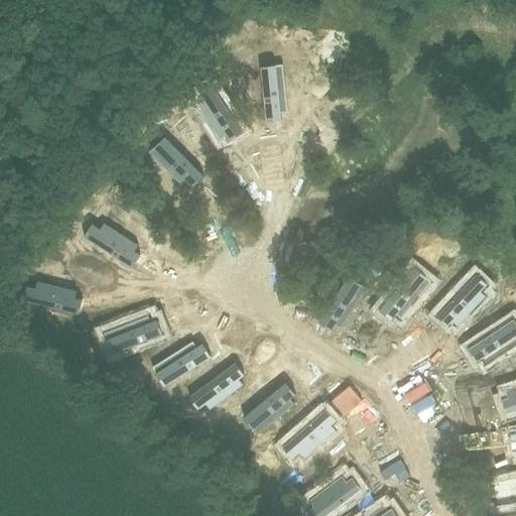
[(281,120),(281,113),(288,112),(283,65),(261,67),(266,121),(281,120)]
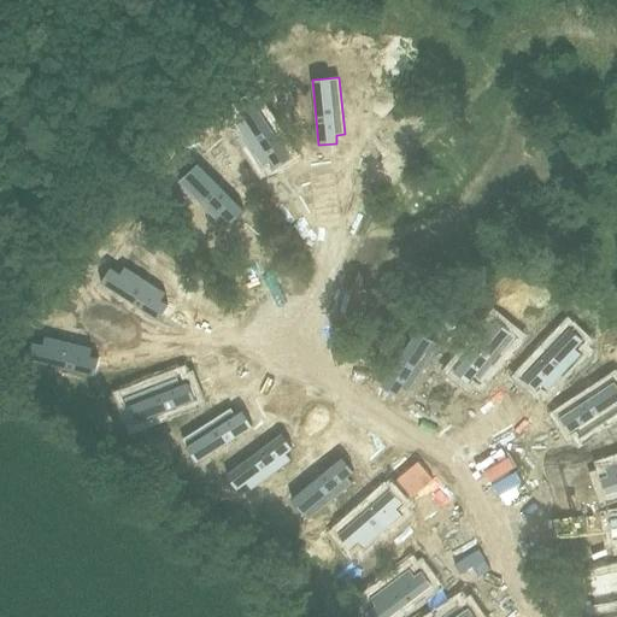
[(221,110),(228,106),(221,95),(215,100),(221,110)]
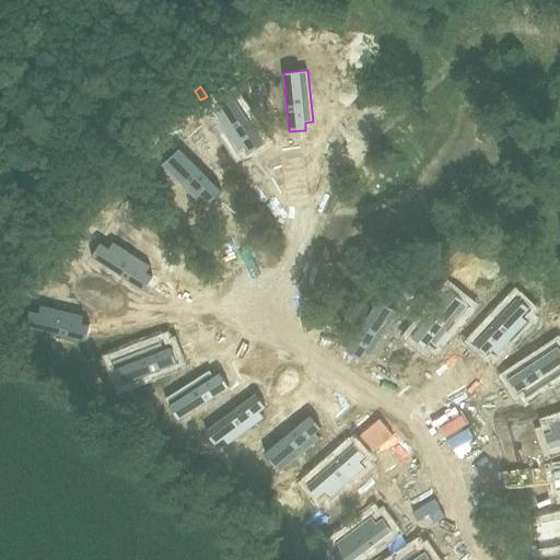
[(238,150),(245,146),(249,152),(264,143),(229,91),(216,100),(221,108),(214,113),(238,150)]
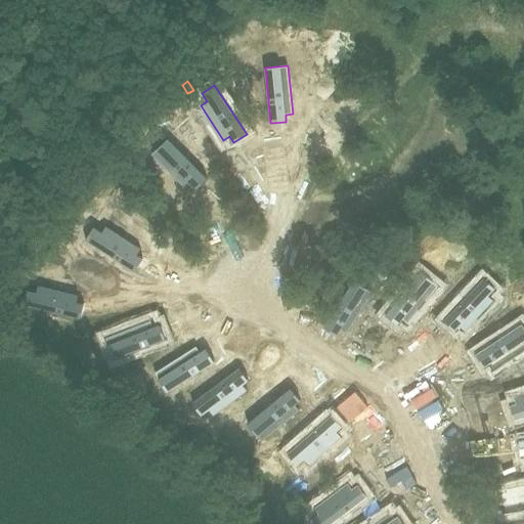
[(185,188),(190,184),(195,189),(207,178),(168,138),(151,155),(185,188)]
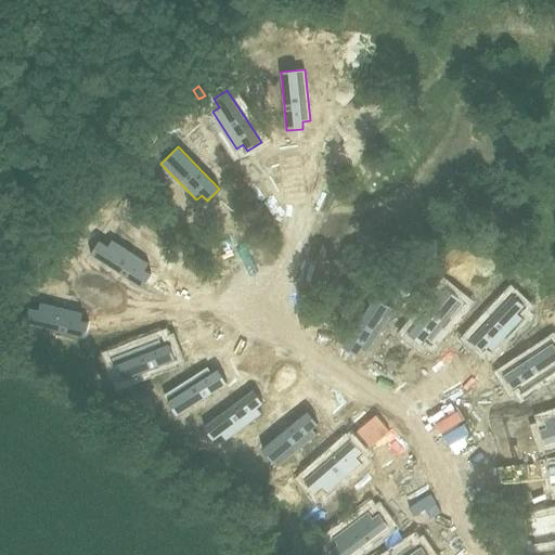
[(152,162),(156,156),(149,149),(144,153),(152,162)]
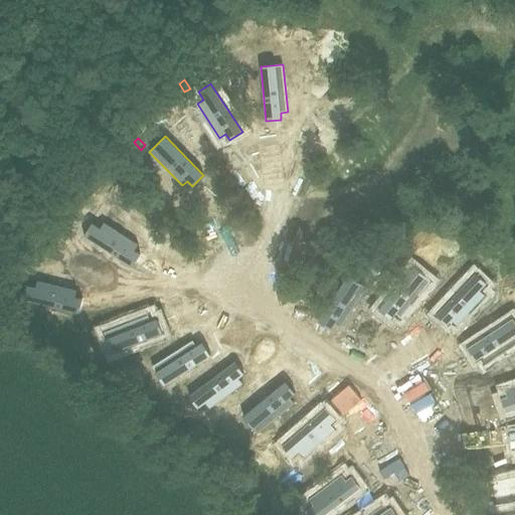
[(139,244),(105,222),(101,228),(93,223),(84,235),(133,267),(141,254),(135,250),(139,244)]
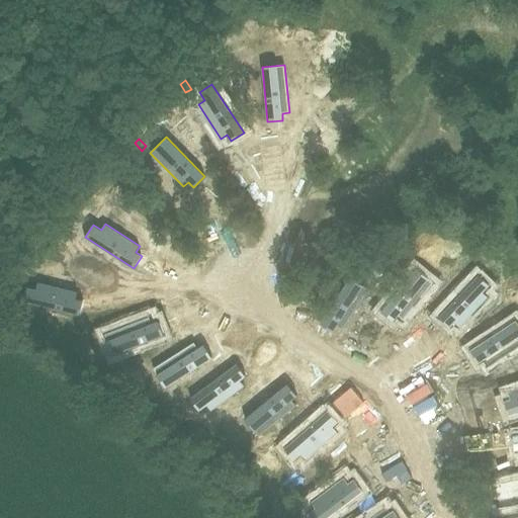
[(352,266),(347,262),(341,271),(346,275),(352,266)]
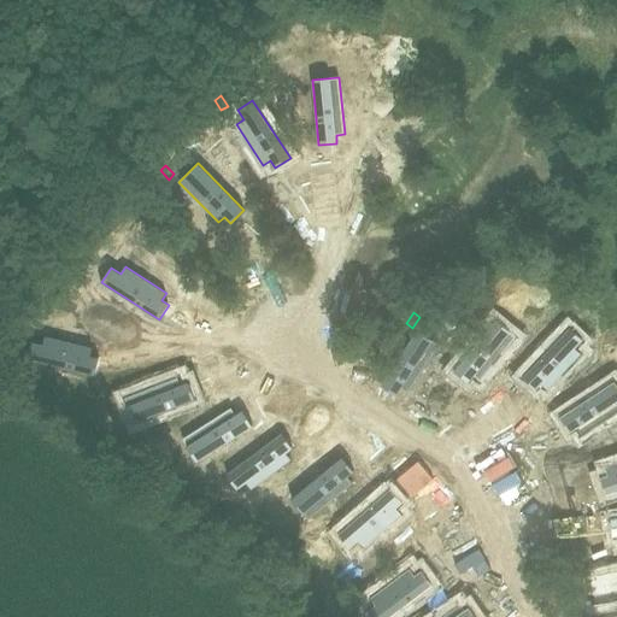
[(468,382),(474,376),(480,381),(516,336),(495,319),(454,371),(468,382)]
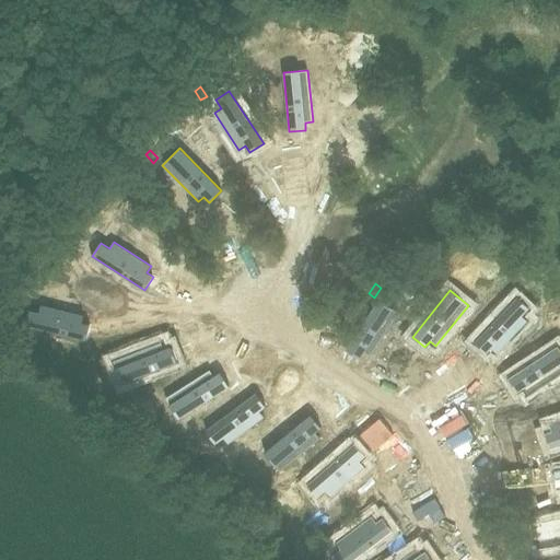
[(23,302),(24,295),(13,293),(11,300),(23,302)]
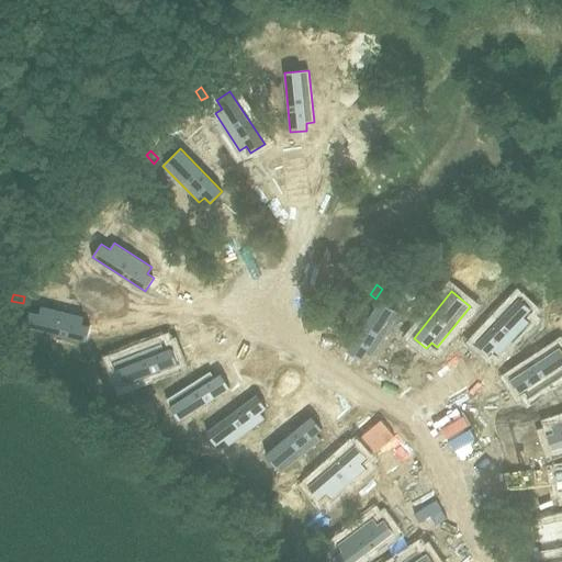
[(529,323),(524,317),(530,310),(518,298),(475,344),(487,355),(493,349),(498,355),(529,323)]
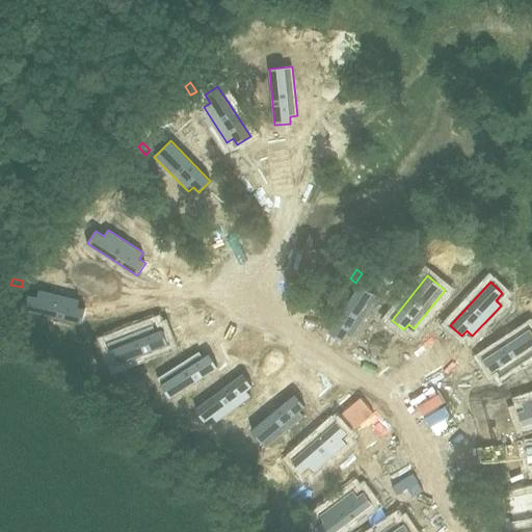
[(342,341),(345,335),(351,339),(378,297),(360,285),(328,333),(342,341)]
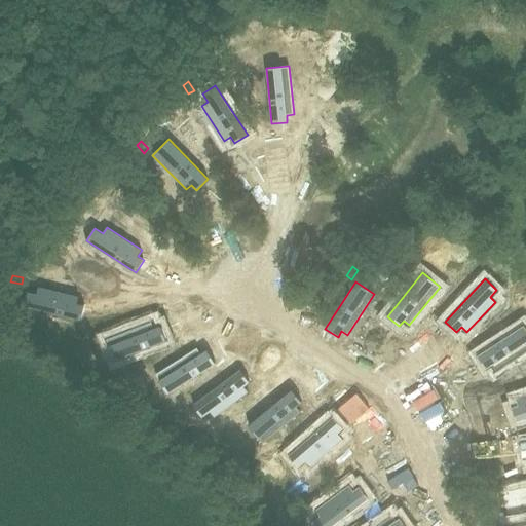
[(84,305),(78,303),(79,296),(39,287),(37,293),(28,291),(24,306),(81,320),(84,305)]
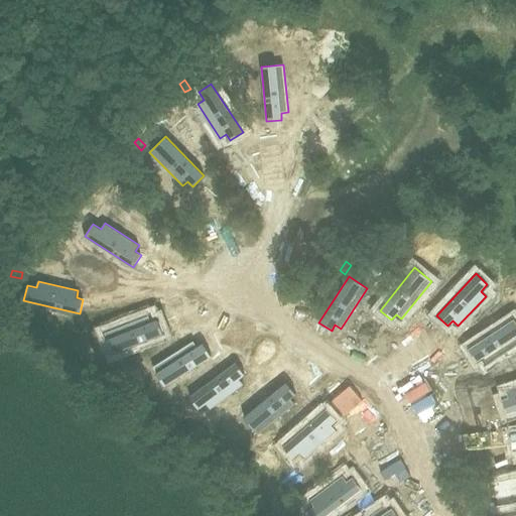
[(157,318),(151,321),(148,315),(104,333),(112,354),(163,334),(157,318)]
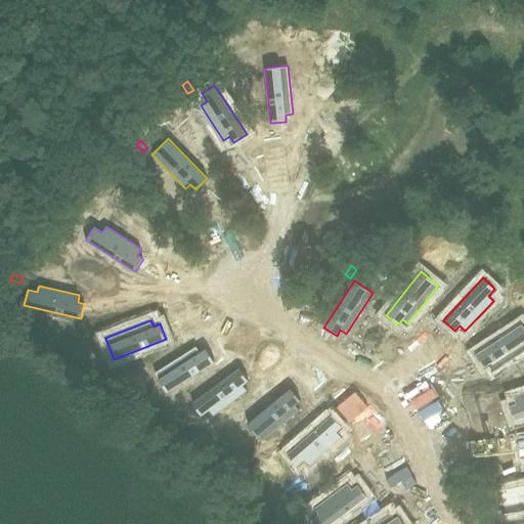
[(483,367),(489,363),(493,368),(523,348),(523,326),(522,323),(475,354),(483,367)]
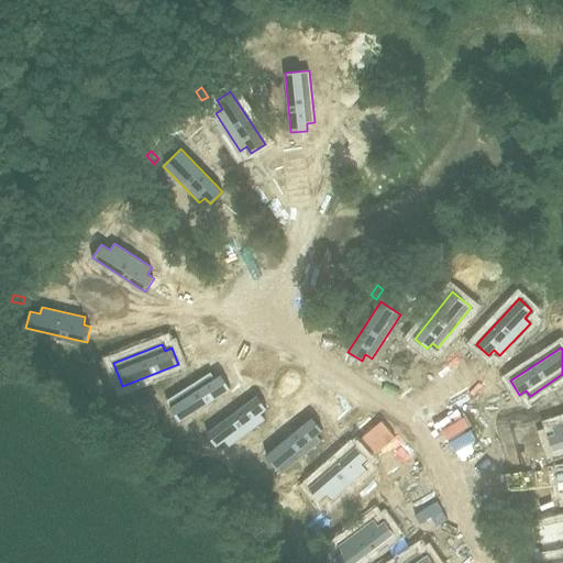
[(107,367),(105,361),(94,365),(96,372),(107,367)]
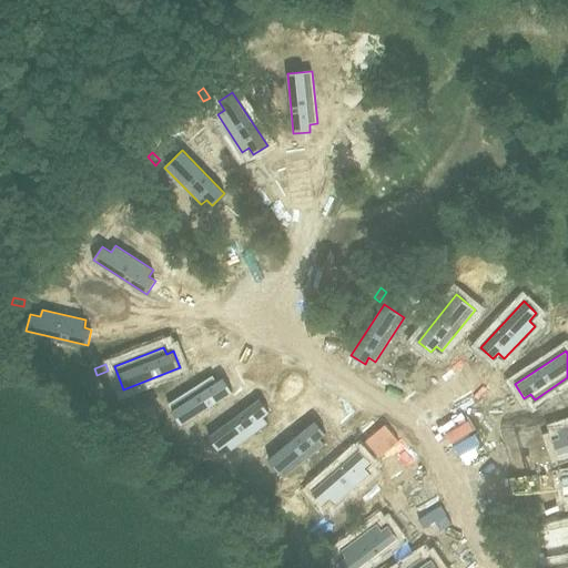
[(223,377),(216,382),(212,375),(168,404),(181,425),(232,392),(223,377)]
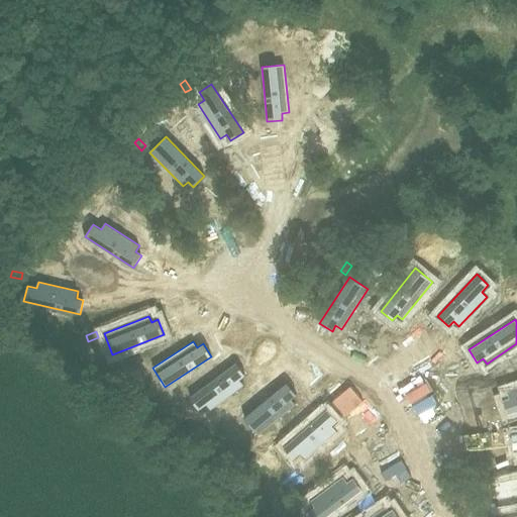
[(243,385),(239,380),(244,376),(235,364),(190,398),(199,410),(206,404),(211,410),(243,385)]
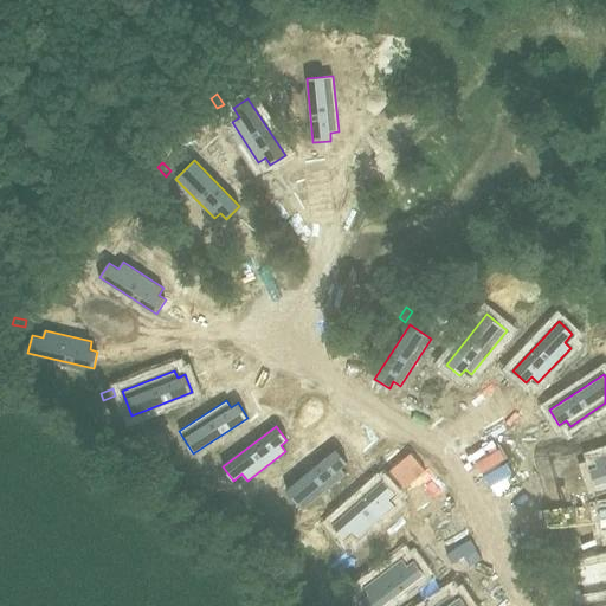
[(346,475),(341,468),(347,463),(336,449),(285,490),(302,510),(346,475)]
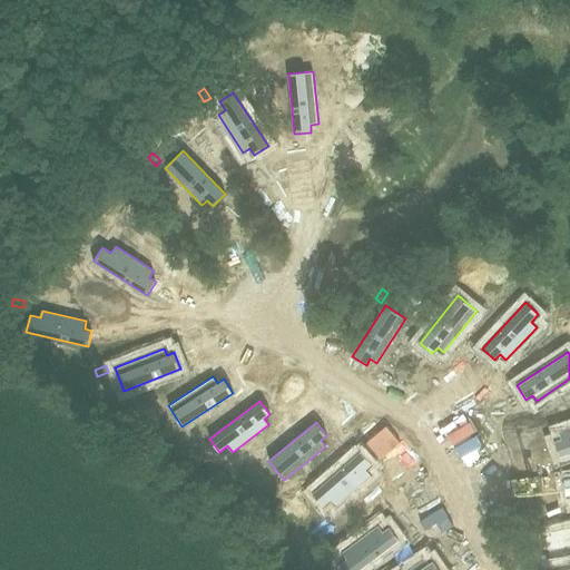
[(569,426),(559,432),(561,439),(553,441),(559,457),(569,453),(569,426)]
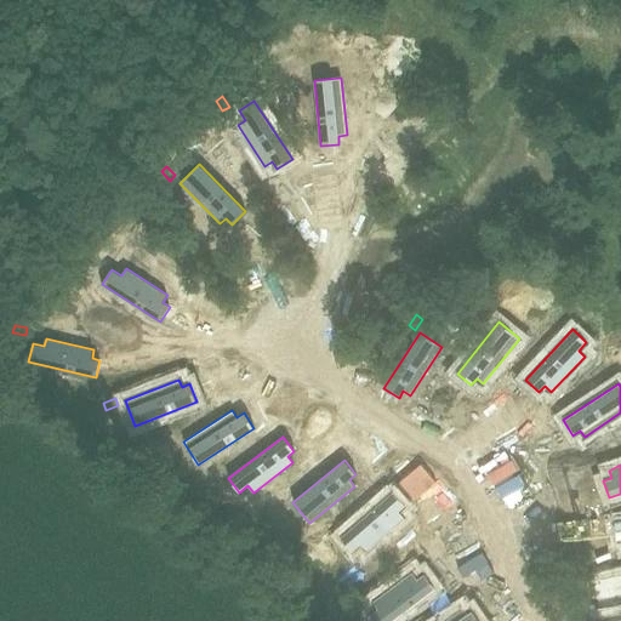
[(352,551),(362,543),(366,550),(404,518),(398,511),(404,506),(393,491),(340,537),(352,551)]
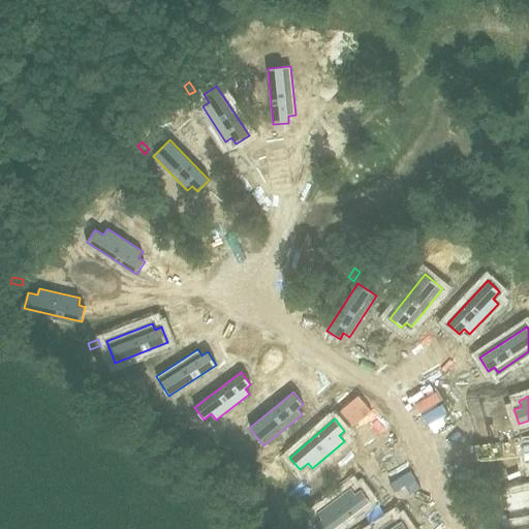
[(205,433),(200,428),(191,434),(195,439),(205,433)]
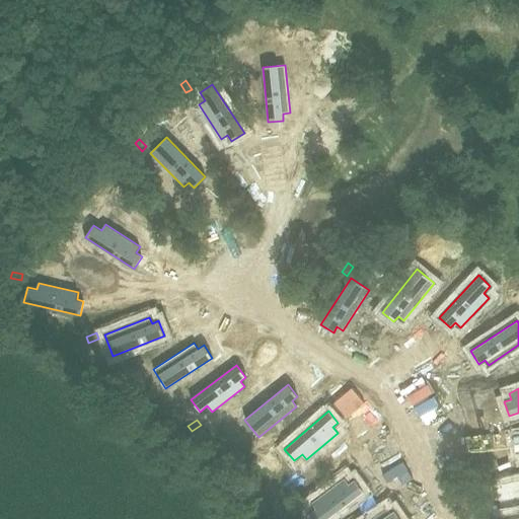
[(256,445),(252,440),(244,447),(248,452),(256,445)]
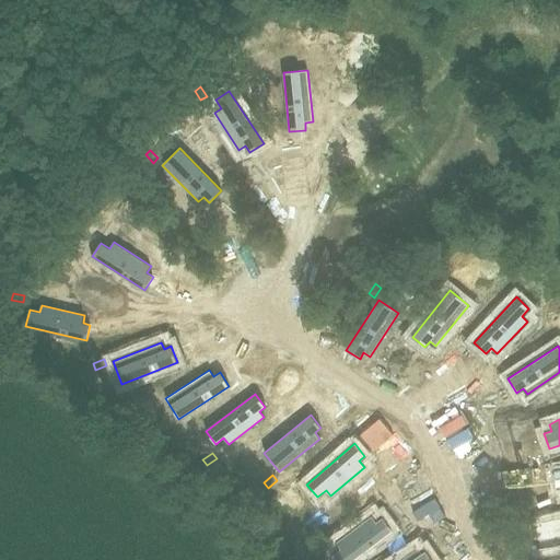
[(319,511),(315,506),(307,513),(311,518),(319,511)]
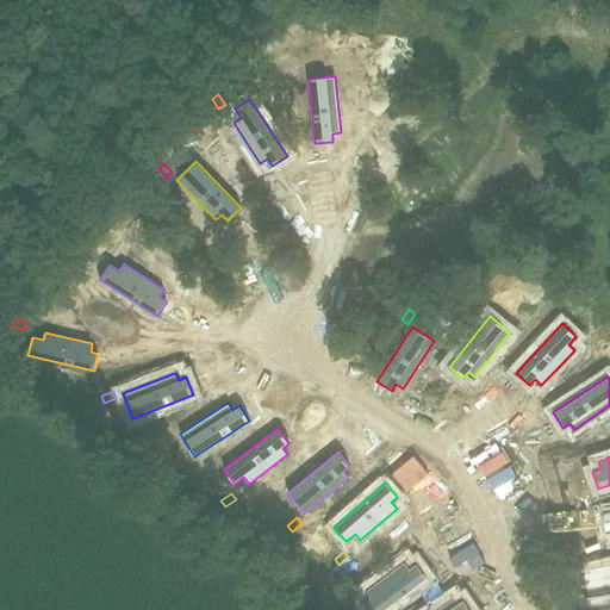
[(384,609),(427,578),(416,564),(410,568),(405,562),(366,591),(371,597),(361,604),(366,609),(384,609)]
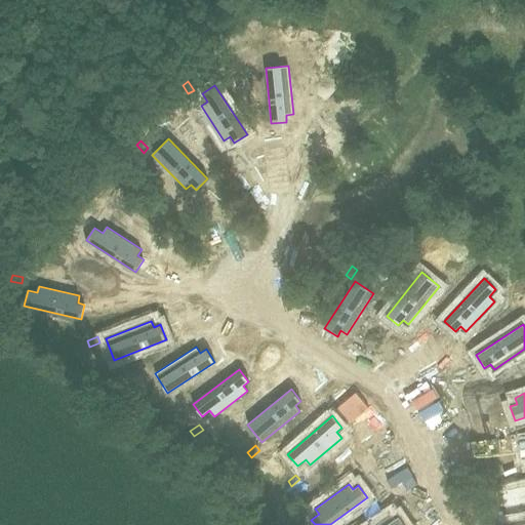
[(496,509),(503,508),(506,515),(524,510),(524,487),(494,493),(496,509)]
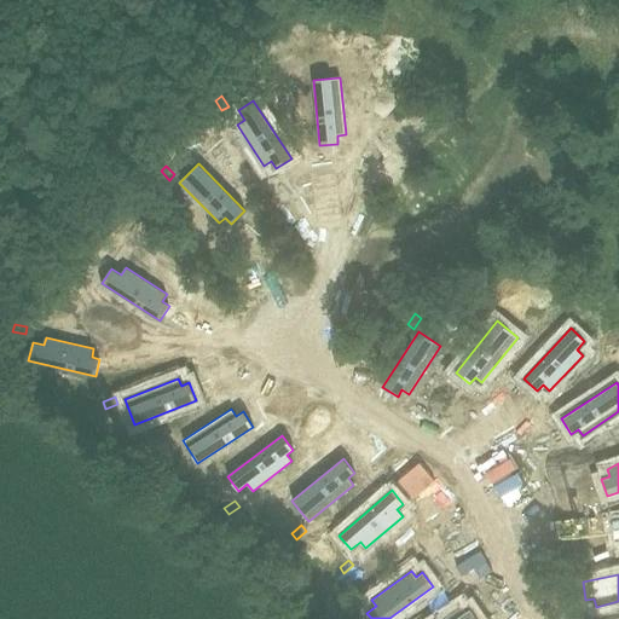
[(348,618),(356,613),(351,607),(341,615),(343,618),(348,618)]
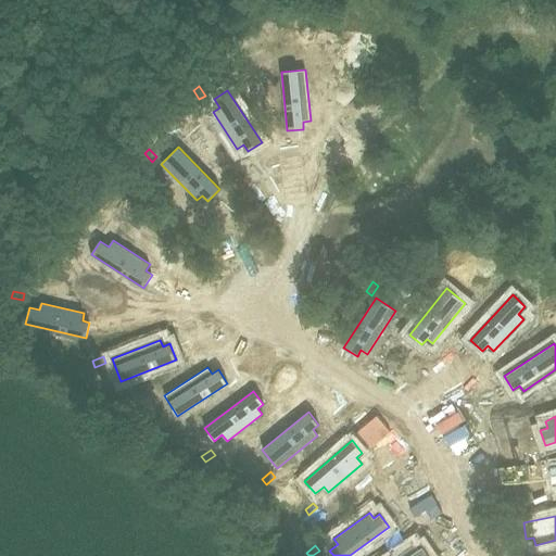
[(428,555),(422,547),(416,552),(412,545),(394,555),(428,555)]
